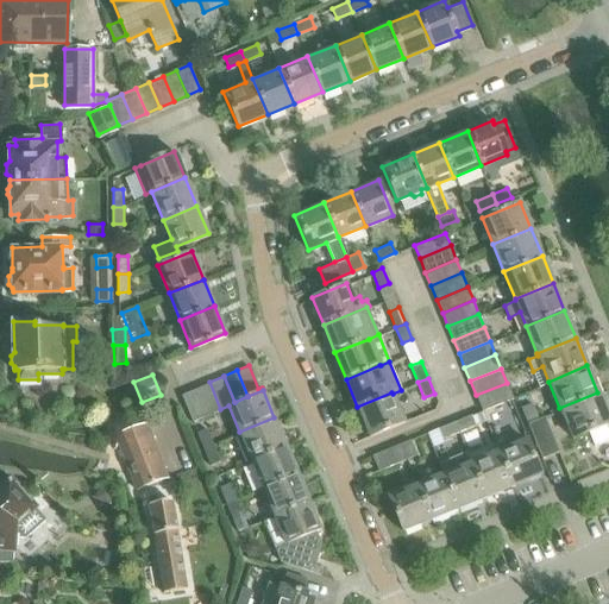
[(209,382),(195,388),(206,415),(220,409),(209,382)]
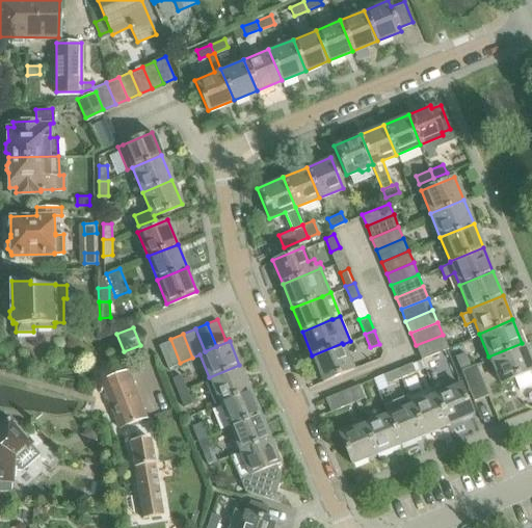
[(448,346),(443,335),(416,345),(421,358),(448,346)]
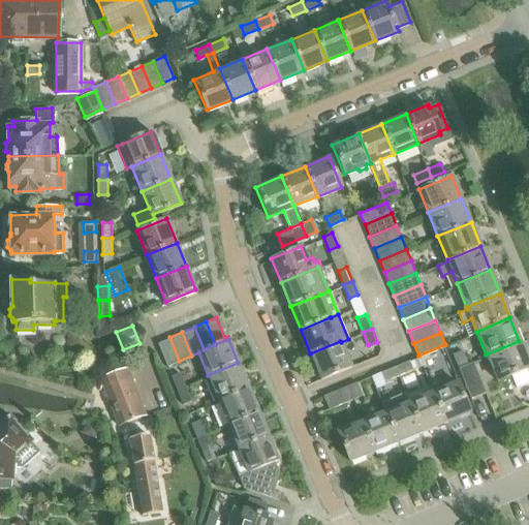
[(169,337),(156,342),(166,366),(179,361),(169,337)]
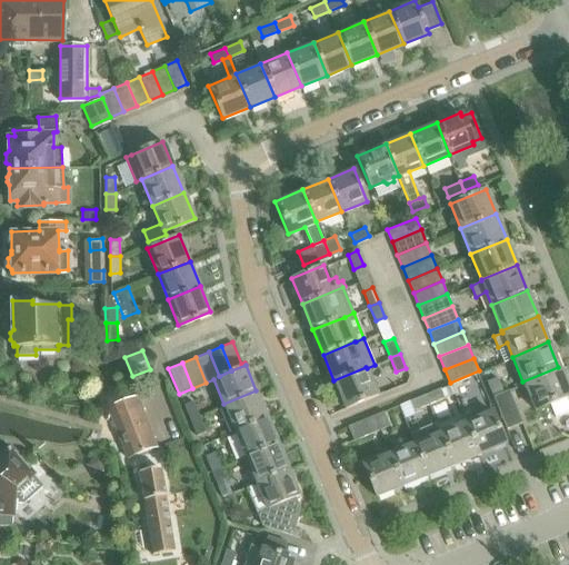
[(377,394),(367,368),(366,367),(333,380),(345,407),(377,394)]
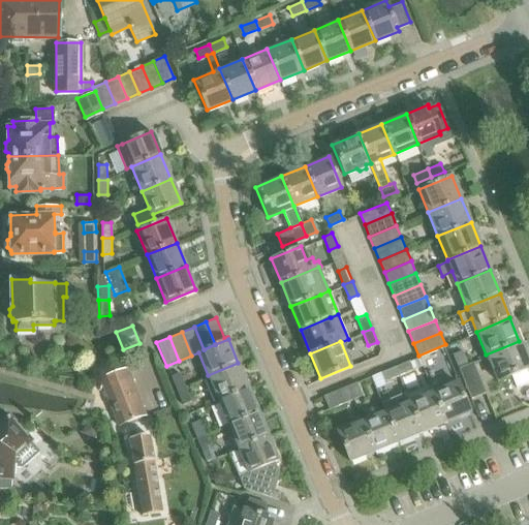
[(528,365),(519,341),(486,354),(496,379),(509,374),(515,387),(528,379),(528,374),(526,367),(528,365)]
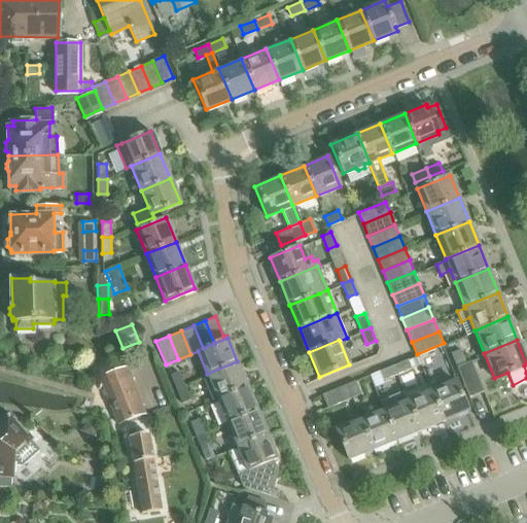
[(451,351),(456,365),(465,361),(460,348),(451,351)]
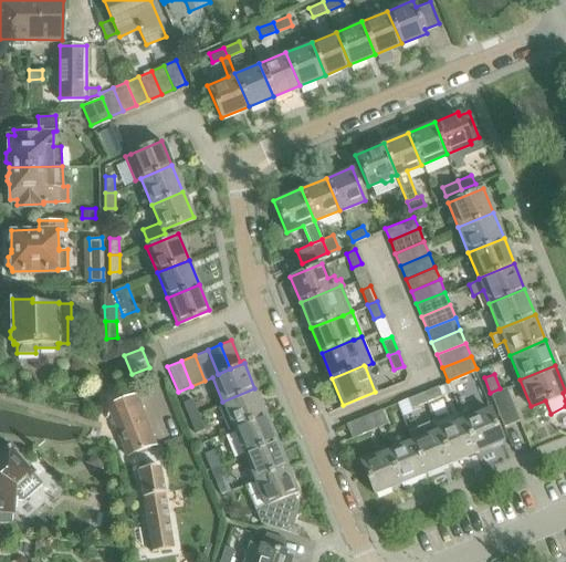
[(437,385),(423,391),(427,401),(441,395),(437,385)]
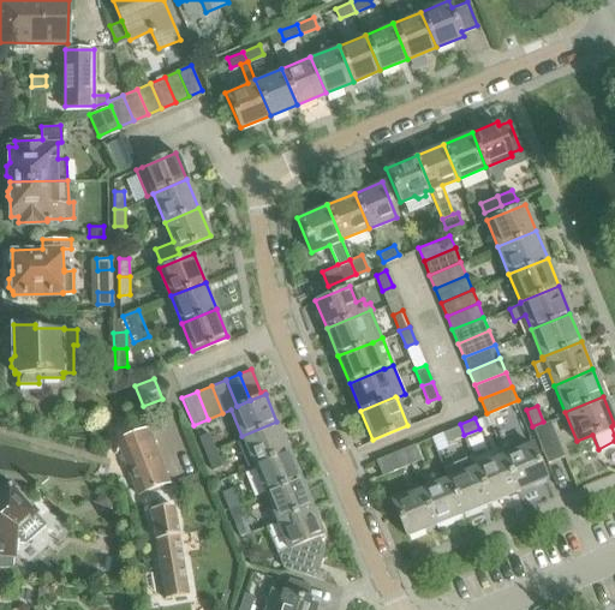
[(532,426),(539,443),(547,461),(563,454),(550,420),(544,423),(543,422),(532,426)]
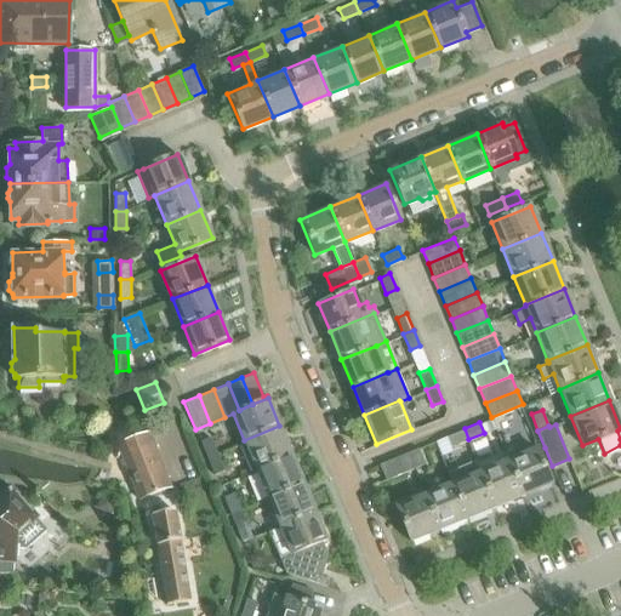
[(244,440),(244,441),(239,443),(250,469),(255,468),(256,468),(291,454),(279,426),(244,440)]
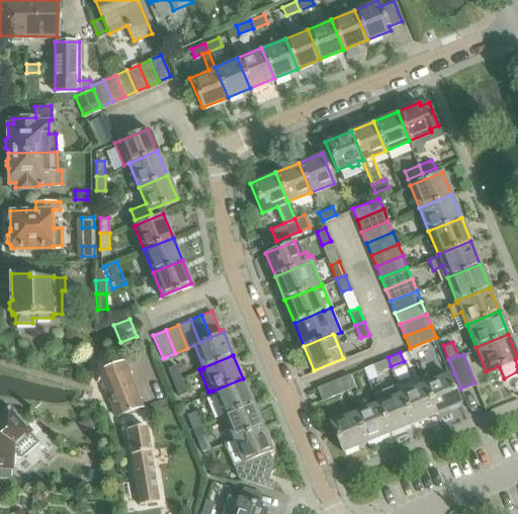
[(376,372),(391,366),(387,357),(372,363),(376,372)]
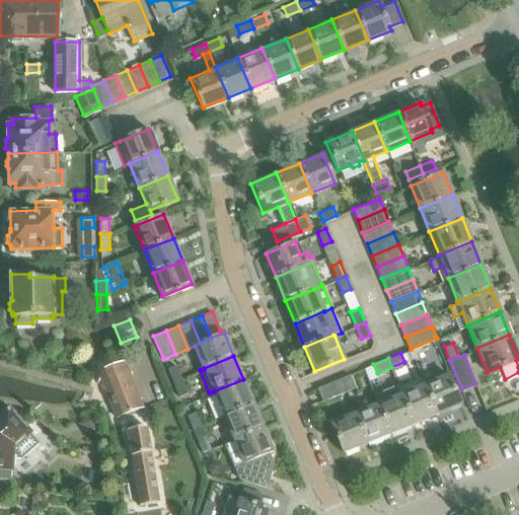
[(115,417),(141,406),(124,361),(96,371),(115,417)]
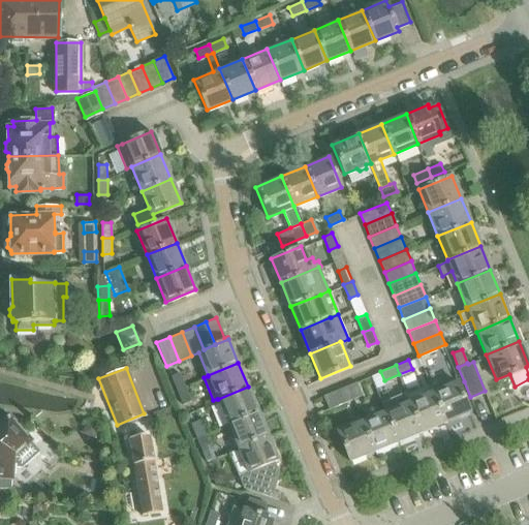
[(172,375),(177,388),(185,384),(180,372),(172,375)]
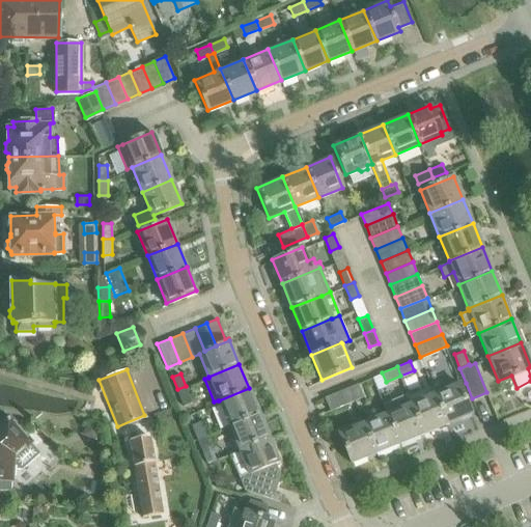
[(457,382),(435,392),(447,422),(470,412),(457,382)]
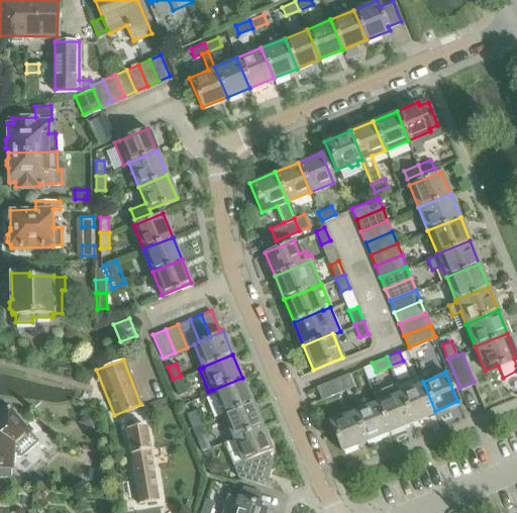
[(348,373),(339,376),(344,388),(353,385),(348,373)]
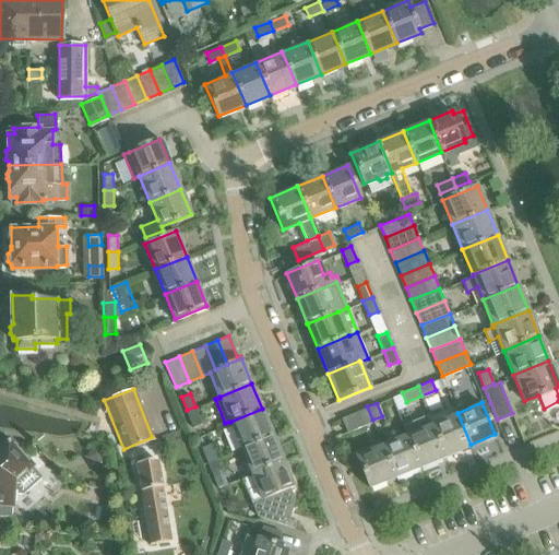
[(202,423),(195,406),(187,410),(193,426),(202,423)]
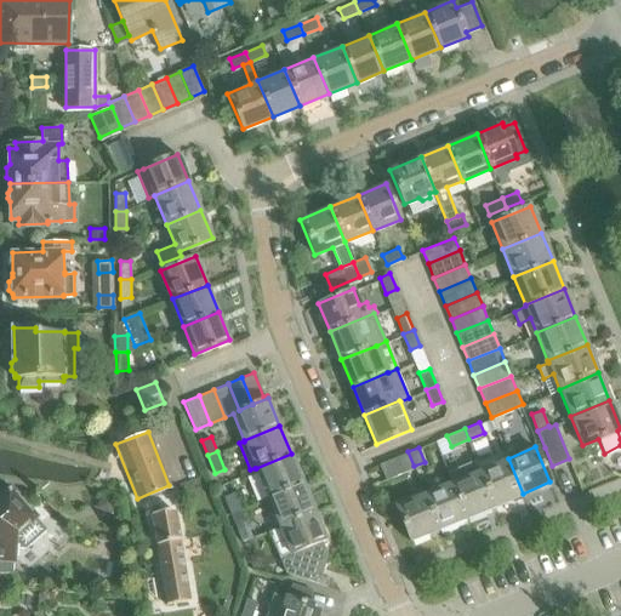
[(386,478),(414,466),(408,451),(380,463),(386,478)]
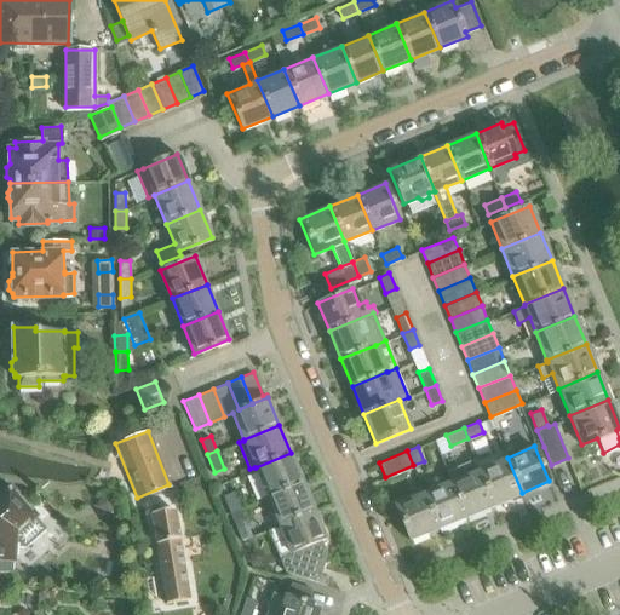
[(256,467),(267,496),(302,481),(291,453),(256,467)]
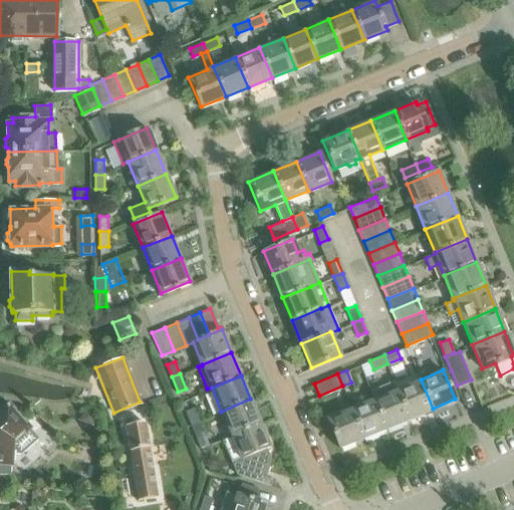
[(421,379),(399,389),(410,418),(433,409),(421,379)]
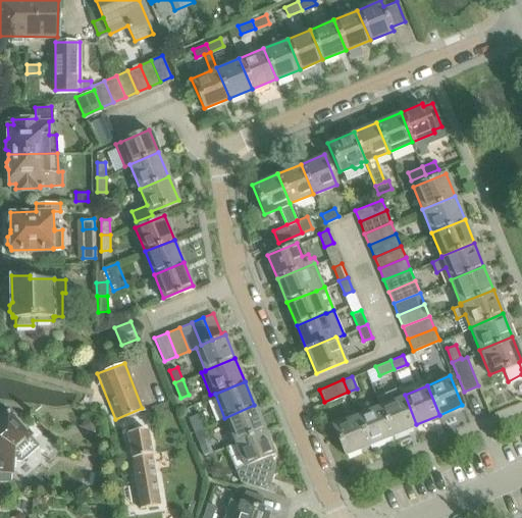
[(405,395),(404,395),(400,386),(377,396),(380,405),(393,434),(416,424),(405,395)]
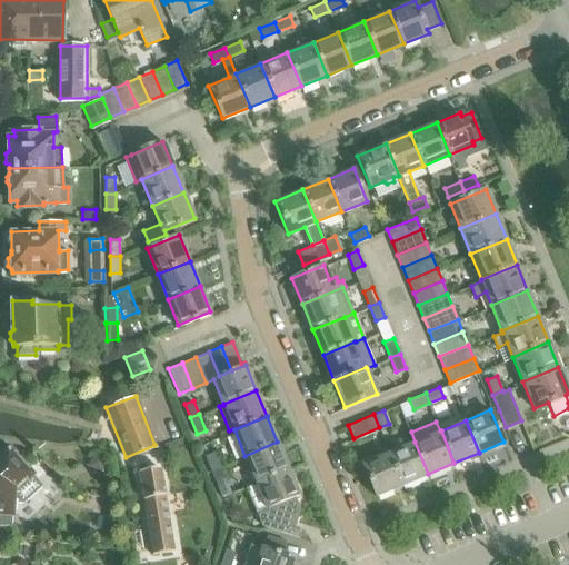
[(245,456),(256,482),(288,467),(277,442),(245,456)]
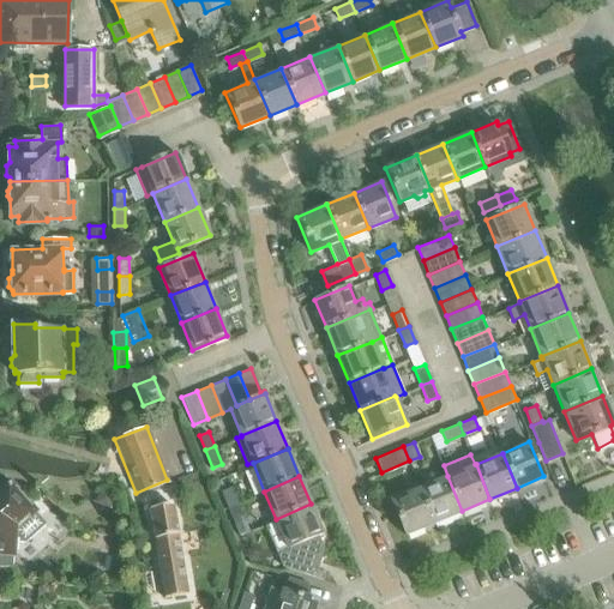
[(447,476),(421,487),(435,522),(462,511),(447,476)]
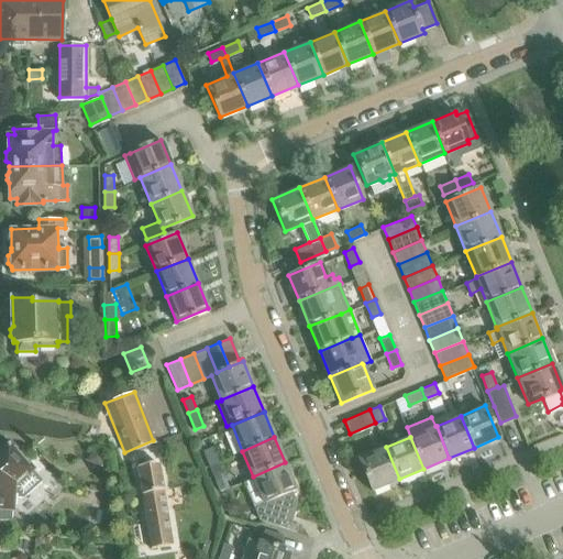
[(0,517),(12,518),(14,495),(23,495),(43,478),(9,441),(0,448),(0,517)]
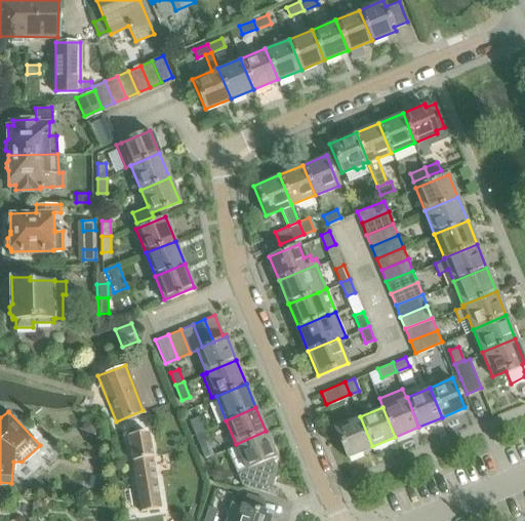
[(82,424),(85,430),(92,433),(96,421),(85,416),(82,424)]
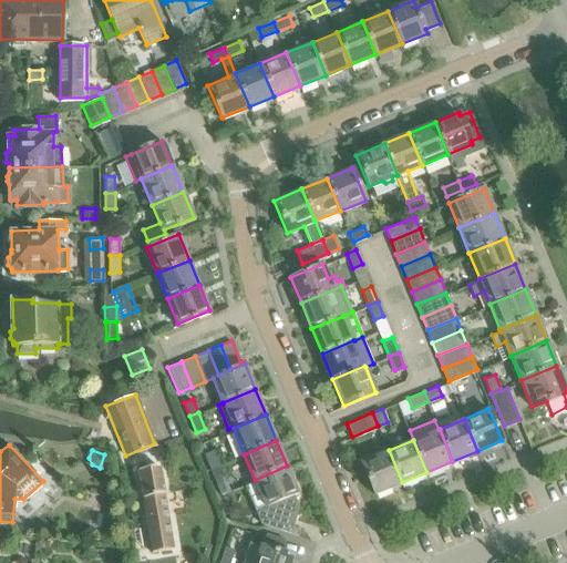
[(205,453),(210,468),(220,464),(214,450),(205,453)]
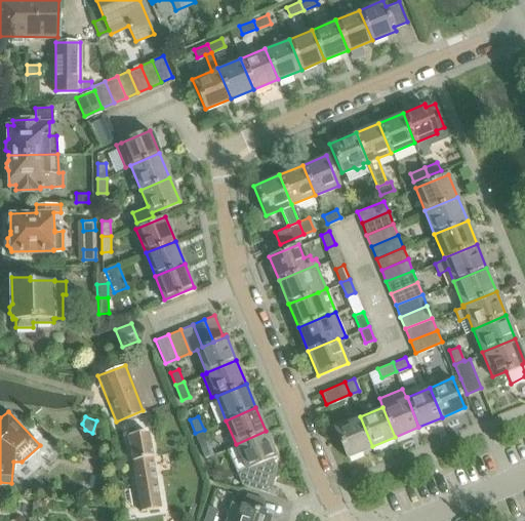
[(348,457),(372,446),(360,416),(334,428),(348,457)]
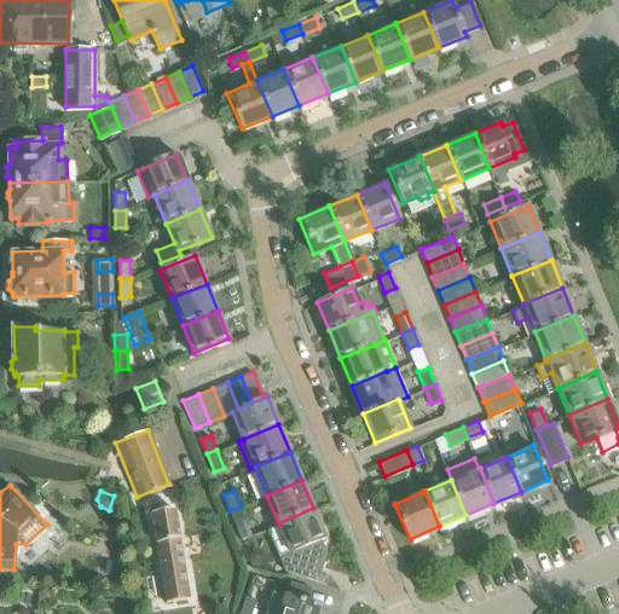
[(247,523),(241,507),(230,510),(237,527),(247,523)]
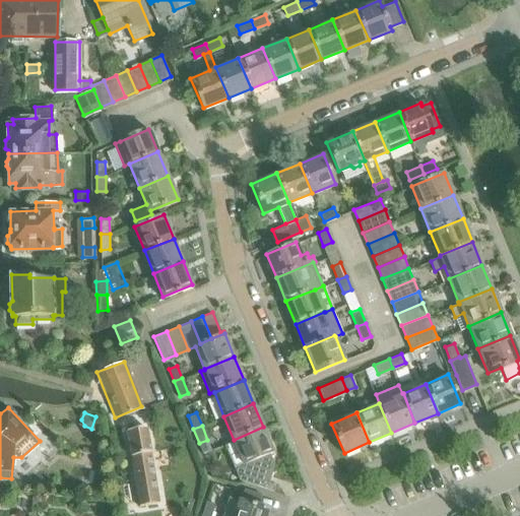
[(138,505),(157,501),(149,452),(148,452),(144,427),(125,430),(138,505)]
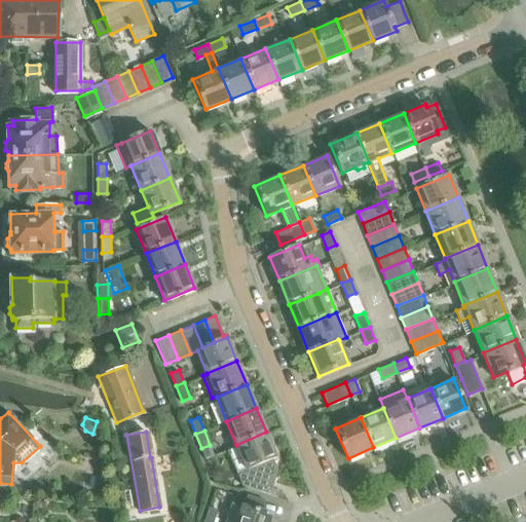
[(276,456),(266,432),(236,445),(246,468),(236,472),(241,483),(269,492),(276,469),(272,457),(276,456)]
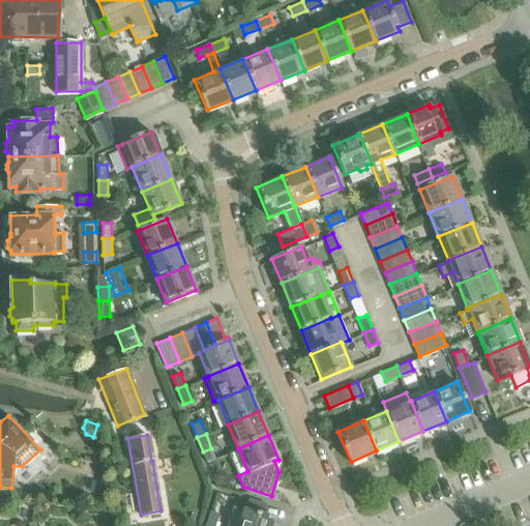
[(238,498),(235,506),(233,506),(226,525),(271,525),(274,518),(262,515),(266,502),(249,497),(248,501),(238,498)]
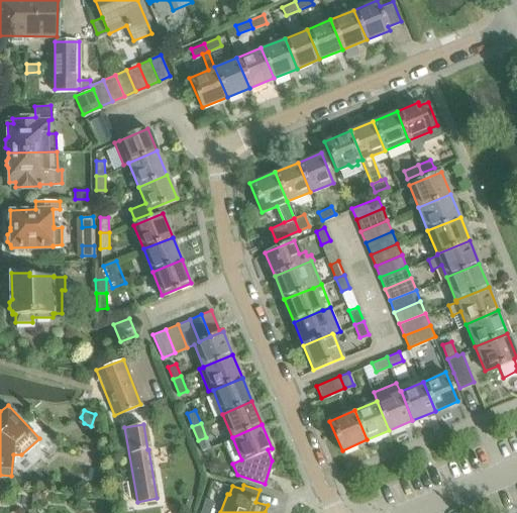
[(205,498),(201,511),(207,512),(209,512),(214,500),(205,498)]
